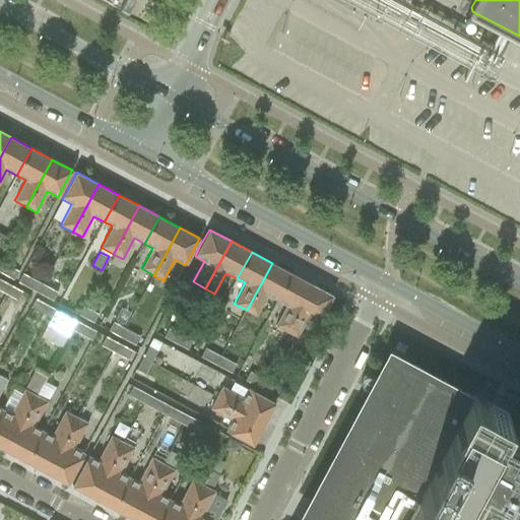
[(0,260),(0,271),(13,279),(18,270),(0,260)]
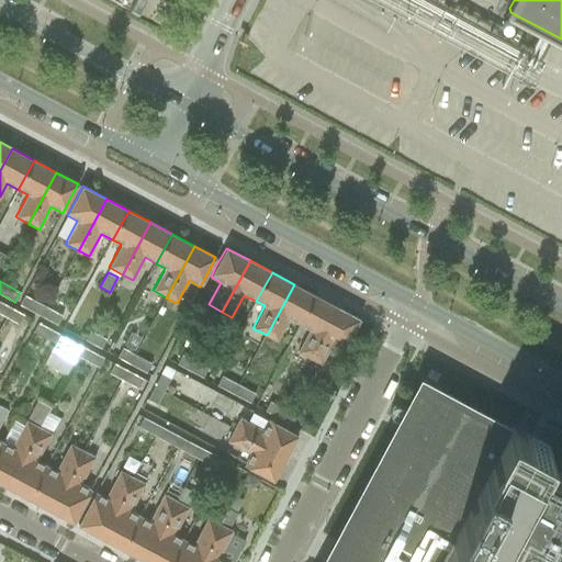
[(294,284),(267,335),(277,340),(289,318),(300,325),(316,295),(294,284)]
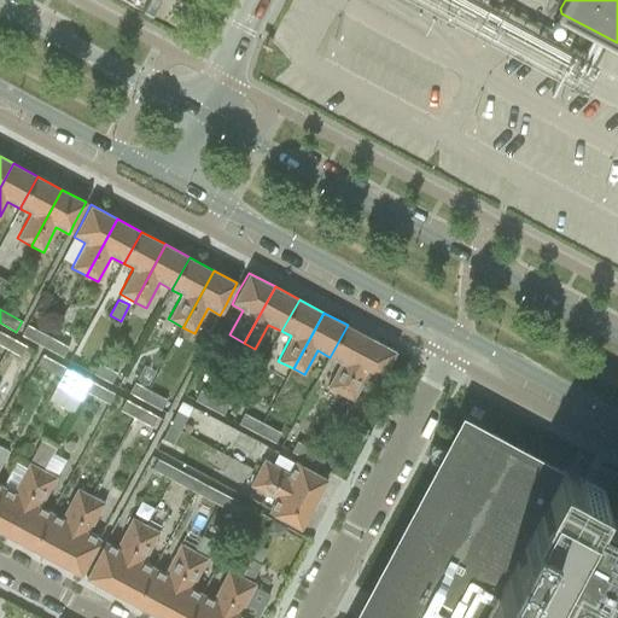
[(27,325),(22,336),(48,349),(53,339),(27,325)]
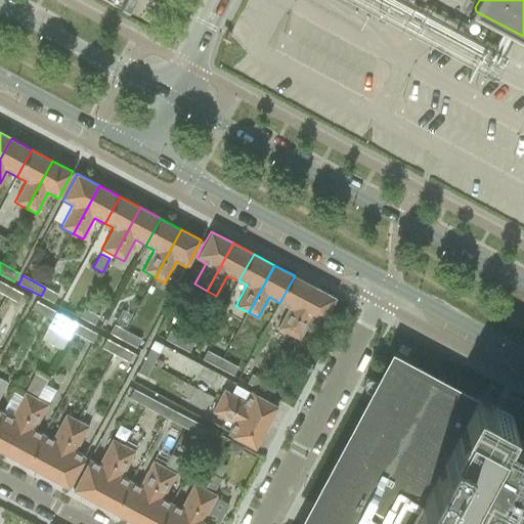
[(289,307),(277,328),(280,330),(290,335),(315,287),(295,275),(279,303),(289,307)]
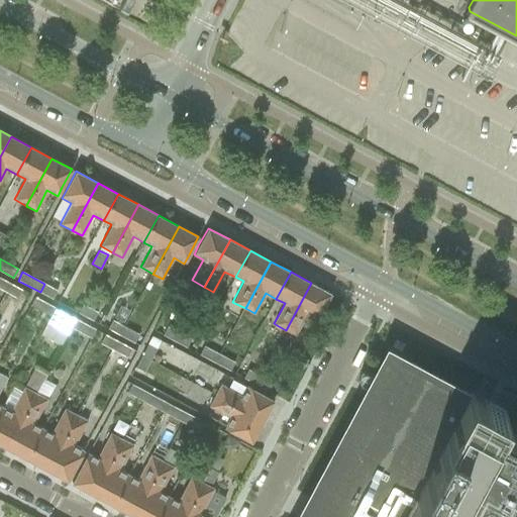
[(0,278),(0,288),(5,291),(9,283),(0,278)]
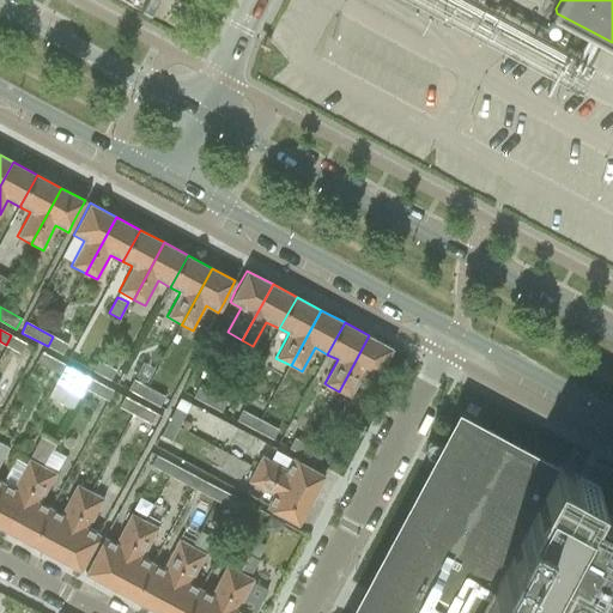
[(11,335),(6,345),(20,353),(25,344),(11,335)]
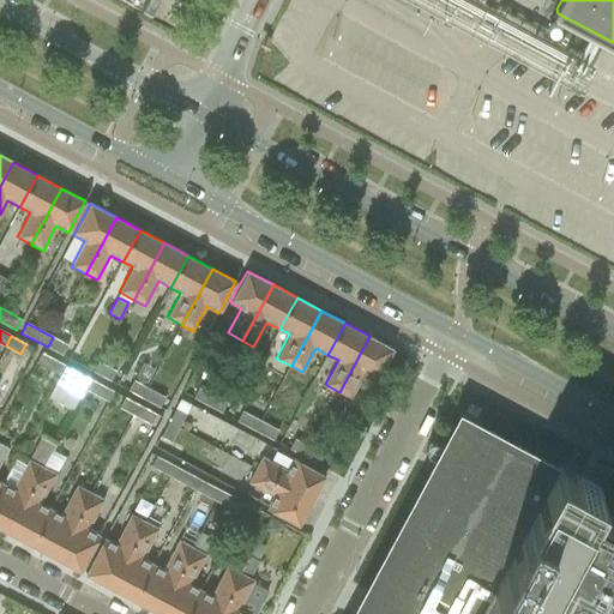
[(369,336),(339,392),(350,398),(363,373),(375,379),(392,348),(369,336)]
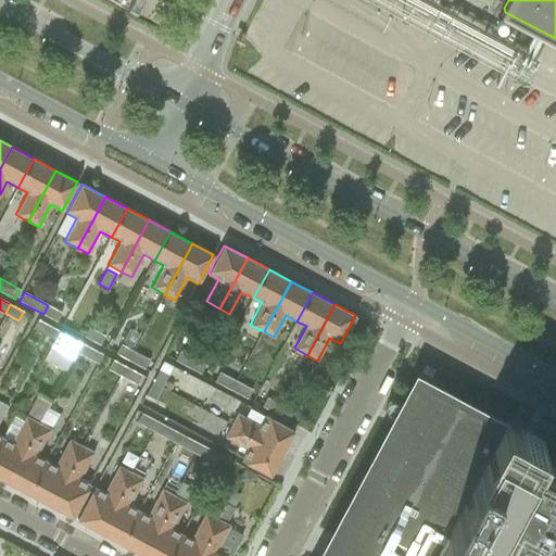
[(48,305),(43,314),(57,321),(61,313),(48,305)]
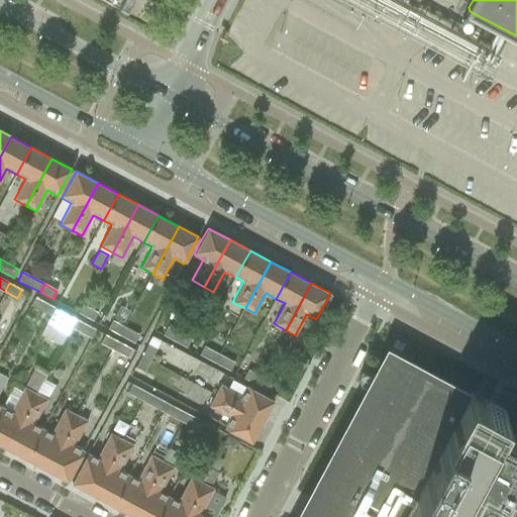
[(34,297),(30,305),(50,316),(55,308),(35,298),(34,297)]
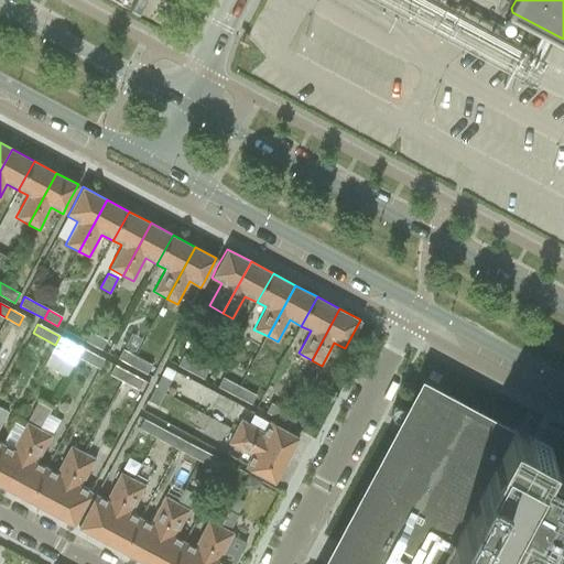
[(90,332),(85,340),(101,349),(106,340),(90,332)]
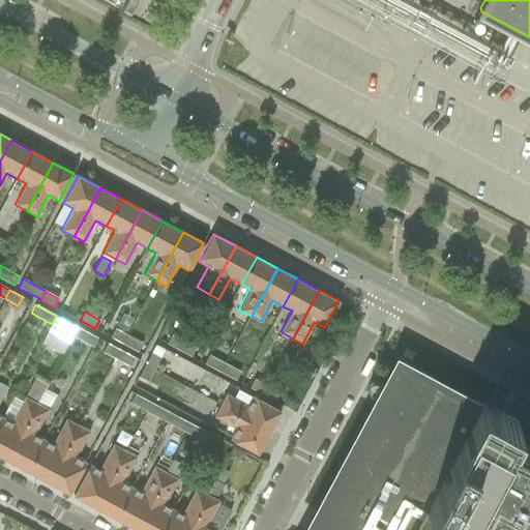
[(47,332),(41,343),(62,354),(67,343),(68,344),(78,327),(58,317),(56,316),(52,324),(47,332)]
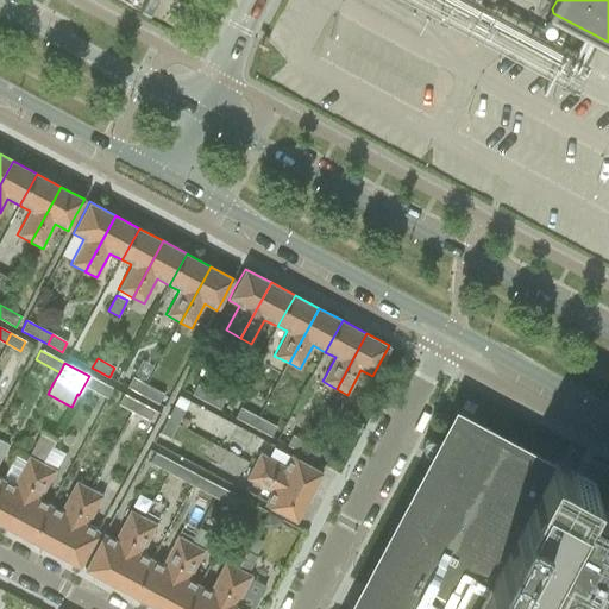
[(89,376),(85,385),(107,397),(112,388),(92,377),(89,376)]
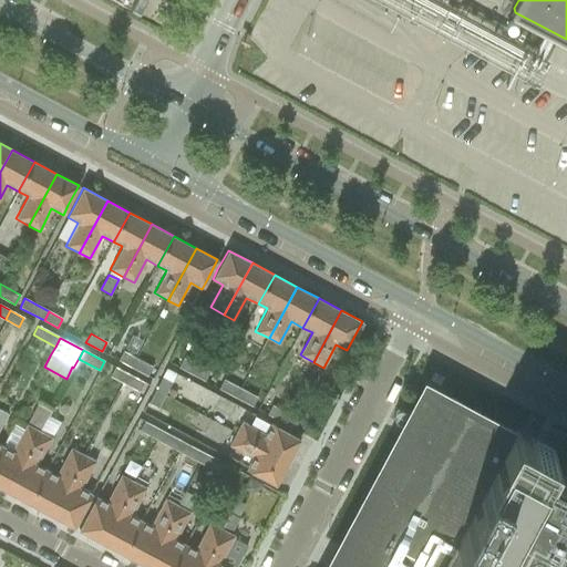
[(123,351),(119,361),(132,368),(136,359),(123,351)]
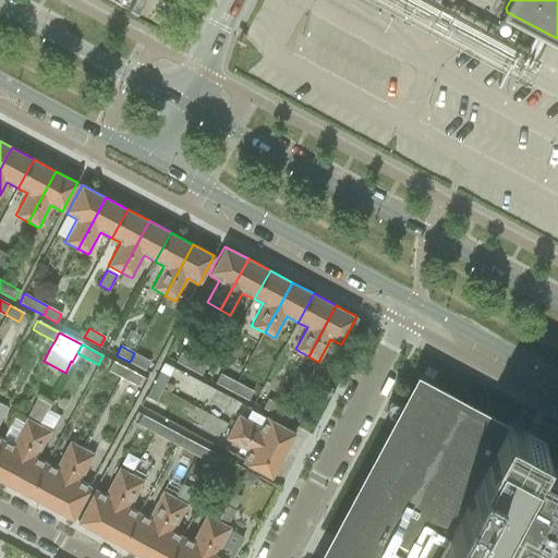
[(134,353),(130,362),(144,370),(149,361),(134,353)]
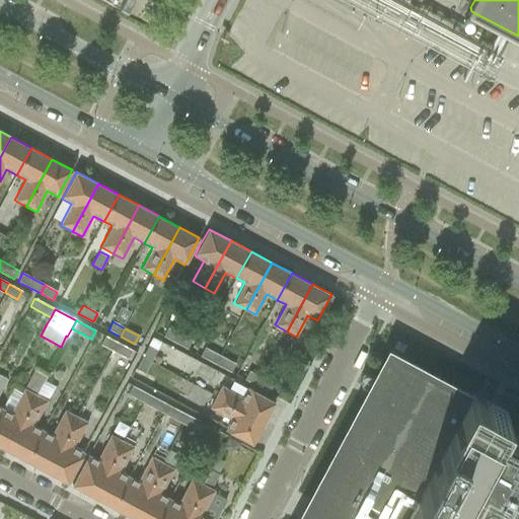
[(167,328),(163,337),(176,343),(180,335),(167,328)]
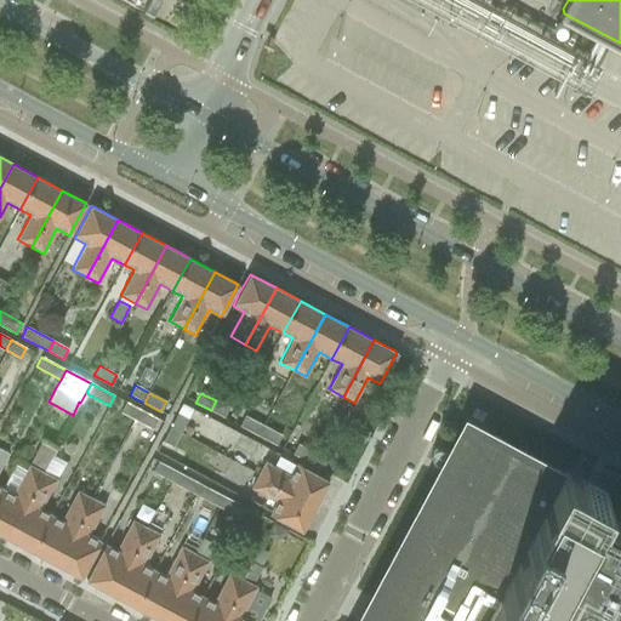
[(216,400),(211,410),(223,417),(228,408),(216,400)]
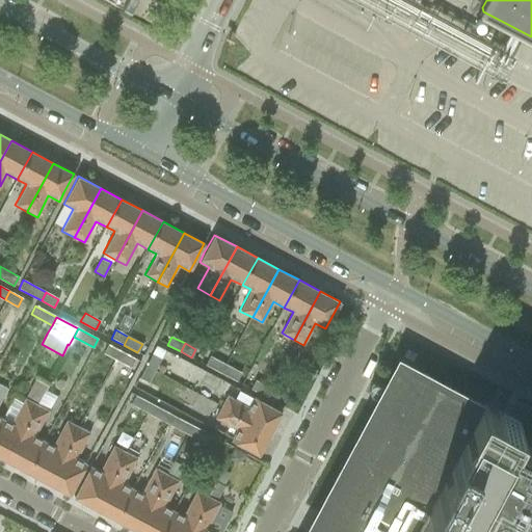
[(108,345),(103,353),(116,361),(122,352),(108,345)]
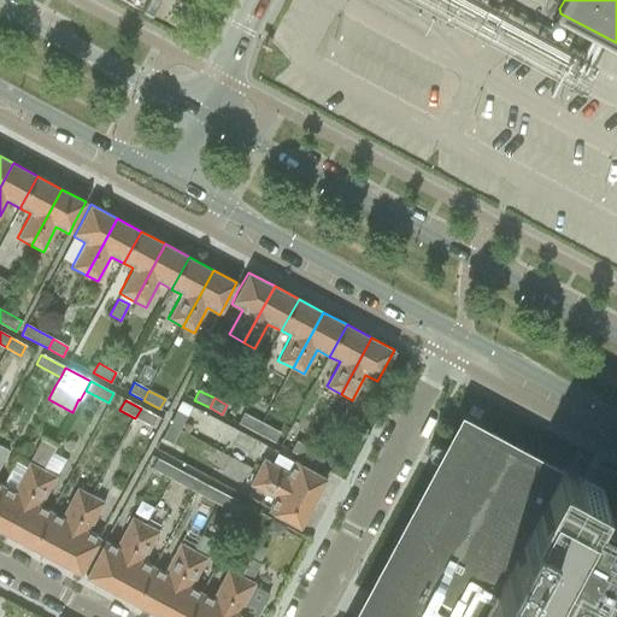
[(141,409),(135,418),(151,425),(157,416),(141,409)]
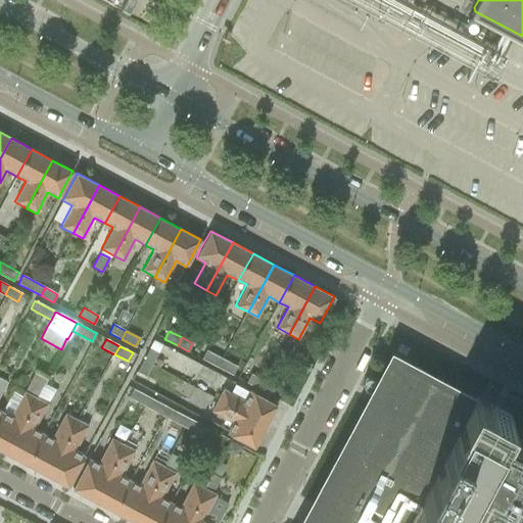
[(148,350),(143,359),(152,364),(158,352),(149,347),(149,348),(148,350)]
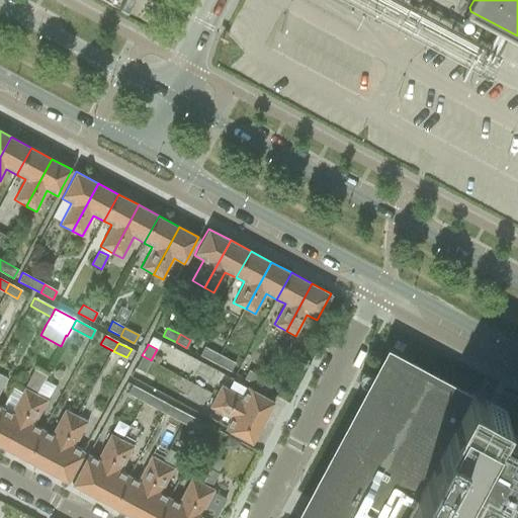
[(204,347),(199,354),(217,363),(218,360),(220,357),(220,356),(221,355),(204,347)]
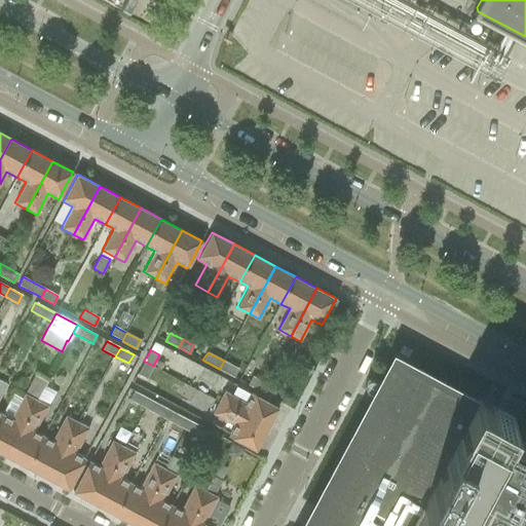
[(476,400),(455,389),(395,357),(302,525),(525,525),(525,435),(511,426),(515,418),(477,398),(476,400)]
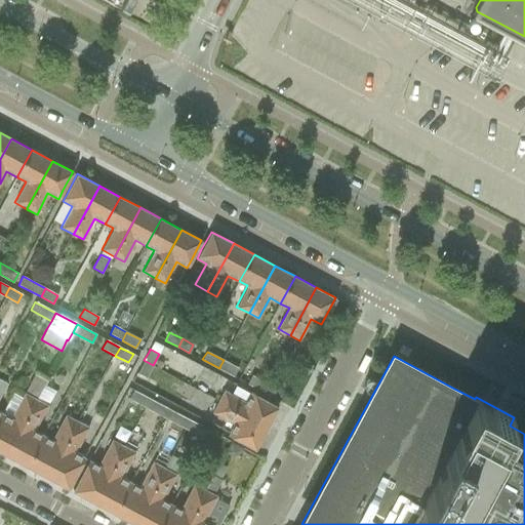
[(144,360),(137,373),(146,377),(153,365),(144,360)]
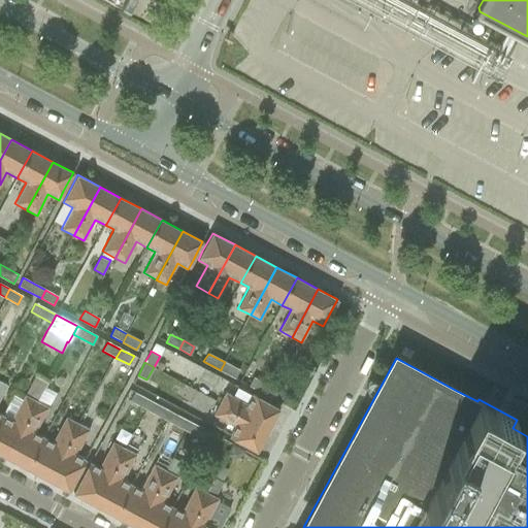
[(222,367),(221,370),(234,378),(239,370),(225,362),(224,363),(224,364),(222,367)]
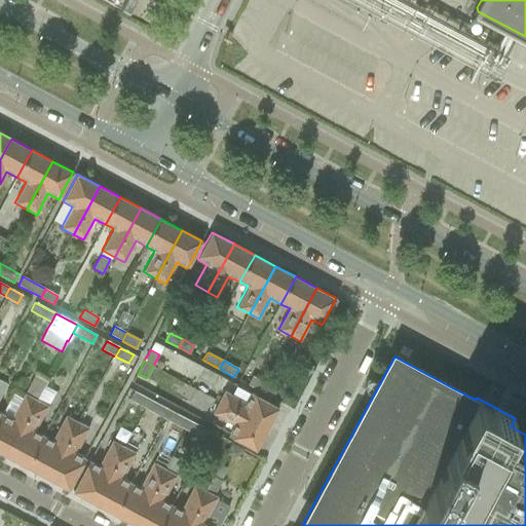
[(252,376),(248,384),(261,391),(265,382),(252,376)]
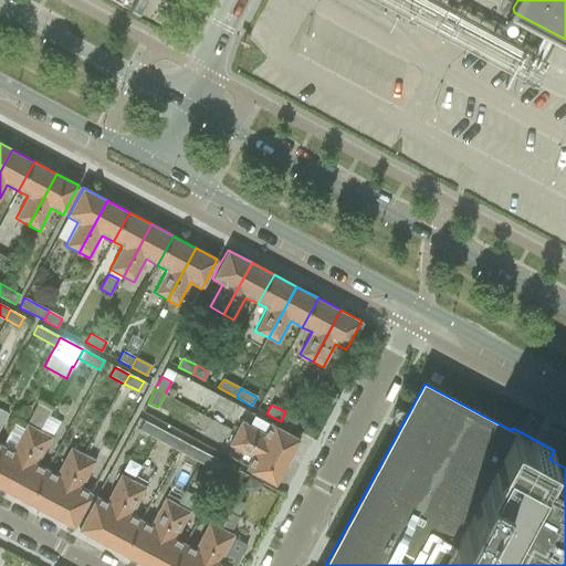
[(285,411),(281,421),(292,427),(297,418),(285,411)]
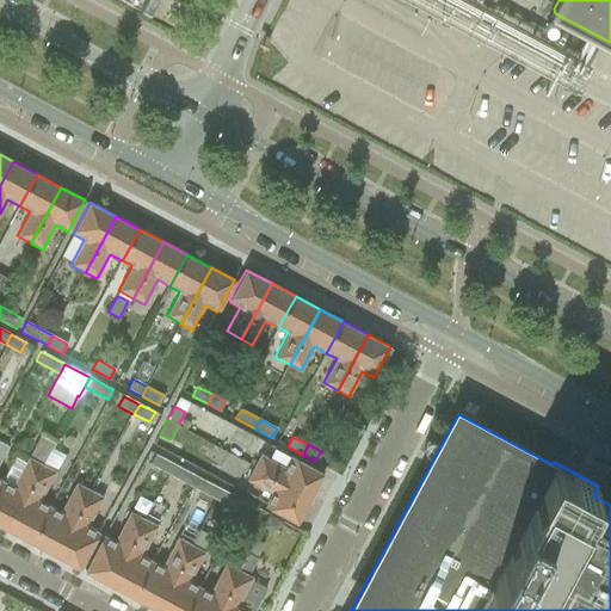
[(156,454),(150,464),(168,474),(173,463),(156,454)]
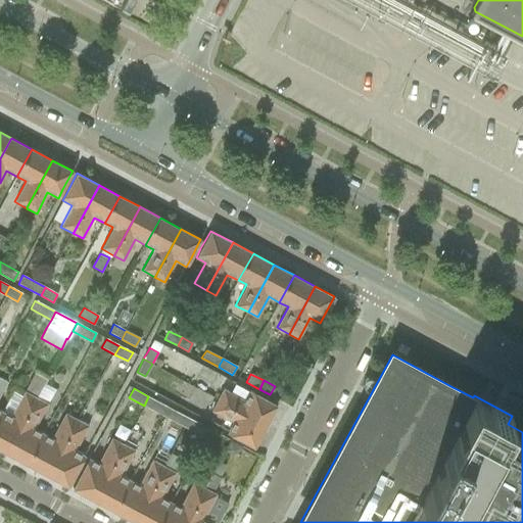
[(222,388),(216,399),(265,425),(276,405),(258,395),(248,389),(243,399),(222,388)]
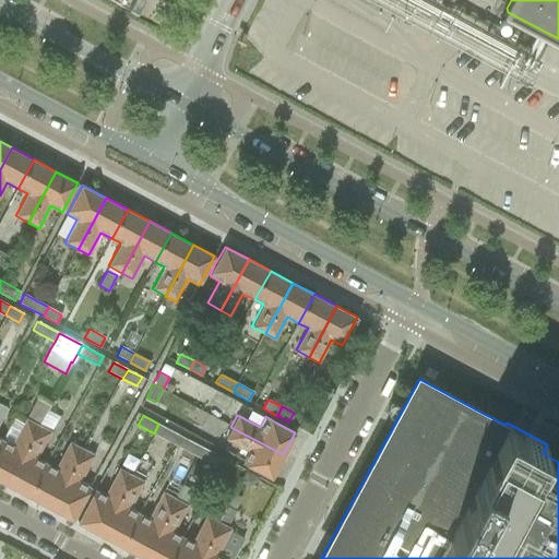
[(2,440),(0,443),(0,479),(7,484),(38,426),(38,425),(26,418),(22,425),(12,420),(2,440)]
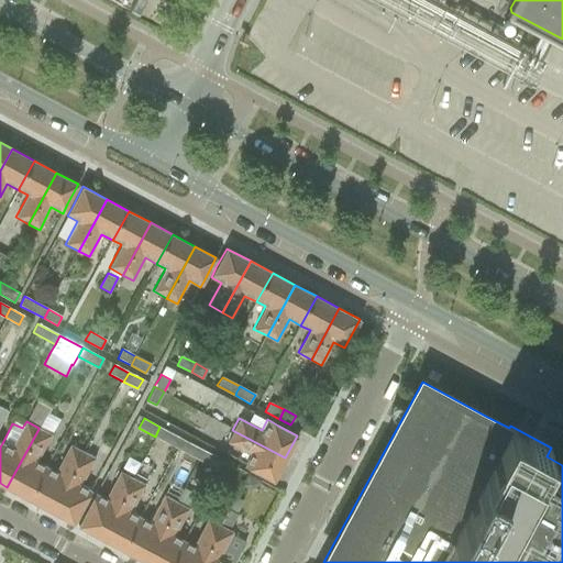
[(159,427),(155,437),(177,448),(181,439),(159,427)]
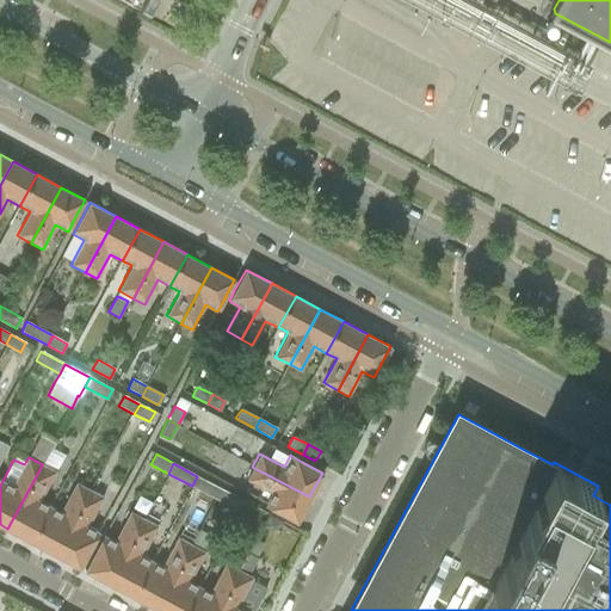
[(42,466),(7,529),(31,542),(50,506),(39,500),(55,471),(42,464),(42,466)]
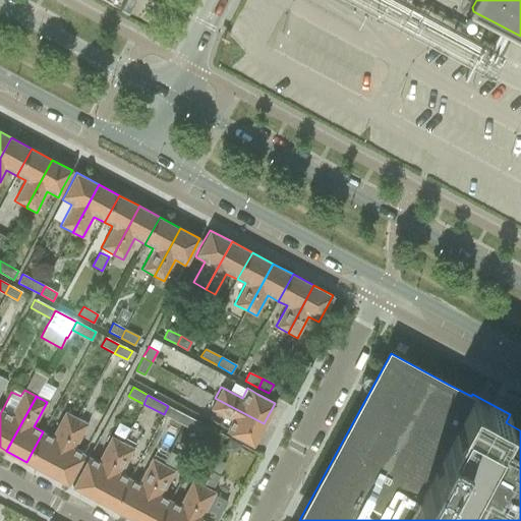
[(215,398),(209,409),(230,420),(225,429),(235,435),(252,445),(264,423),(215,398)]
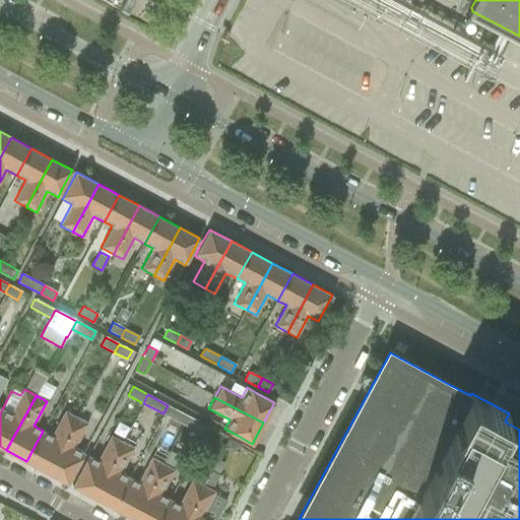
[(168,405),(164,413),(184,425),(188,416),(168,405)]
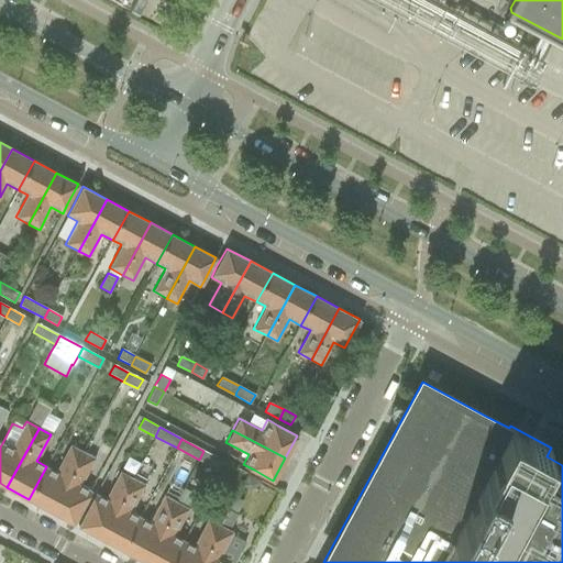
[(46,466),(29,499),(51,510),(83,451),(70,444),(56,472),(46,466)]
